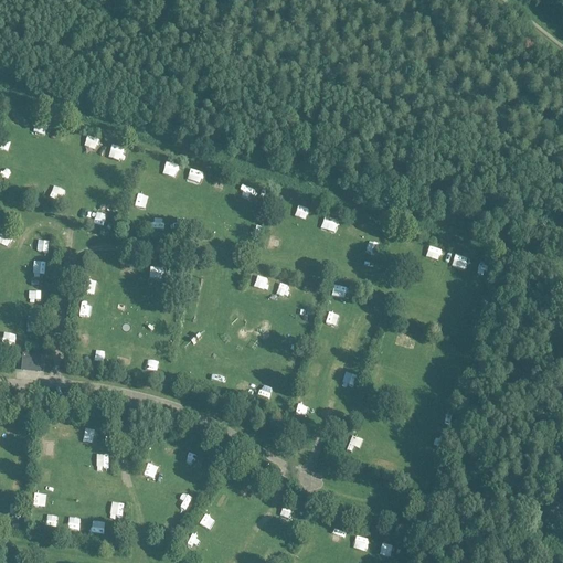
[(8,119),(19,124),(22,117),(10,113),(8,119)]
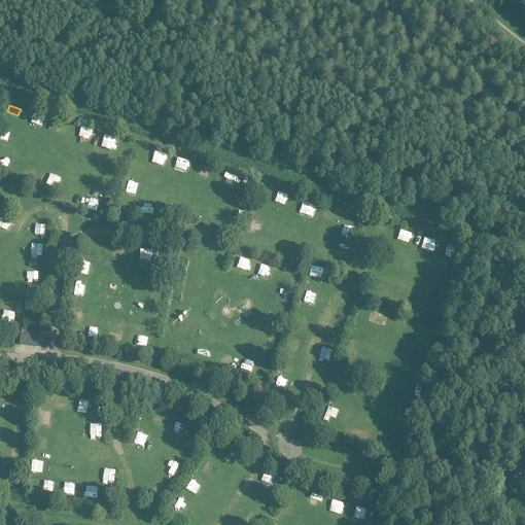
[(53,132),(64,134),(66,123),(56,120),(53,132)]
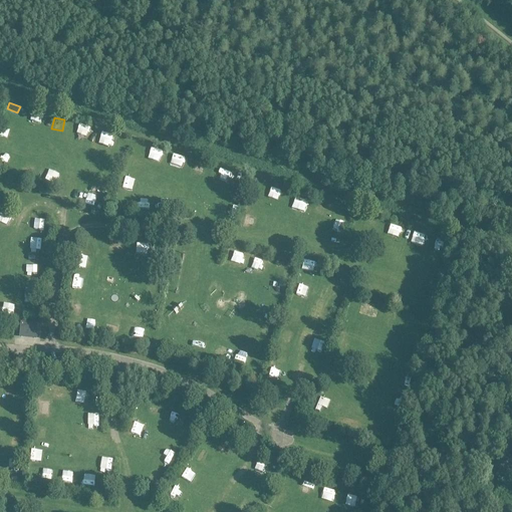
[(76,125),(75,130),(86,134),(88,130),(76,125)]
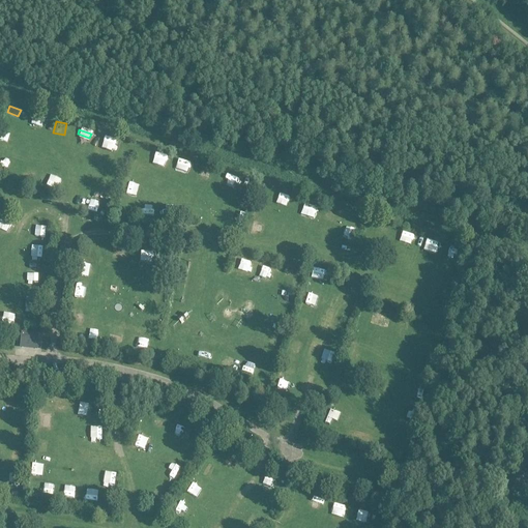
[(0,144),(6,146),(9,136),(0,132),(0,144)]
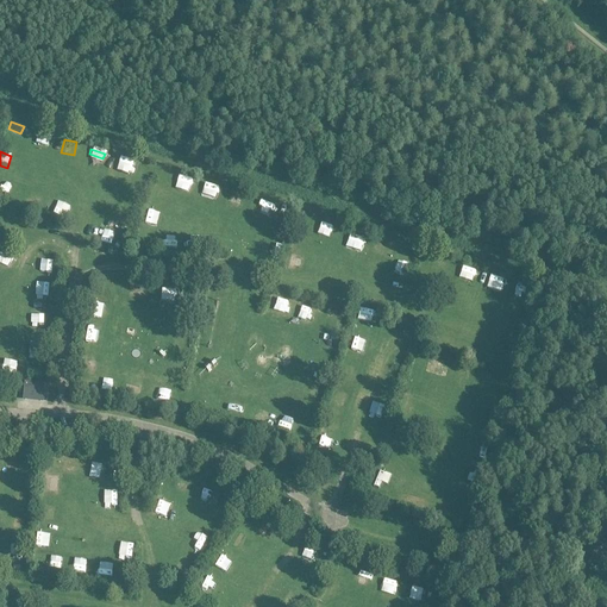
[(179,174),(175,185),(191,189),(194,177),(179,174)]
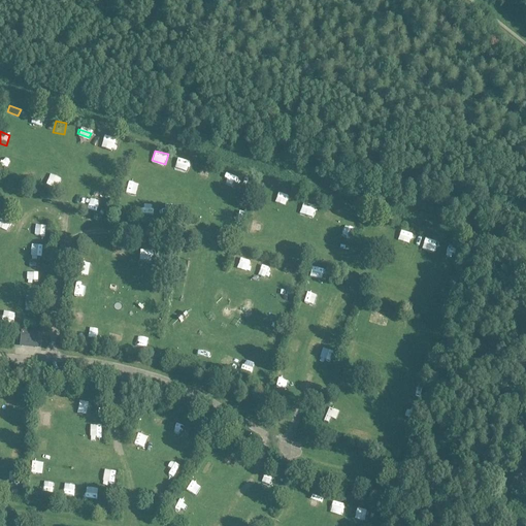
[(112,157),(111,167),(124,169),(125,159),(112,157)]
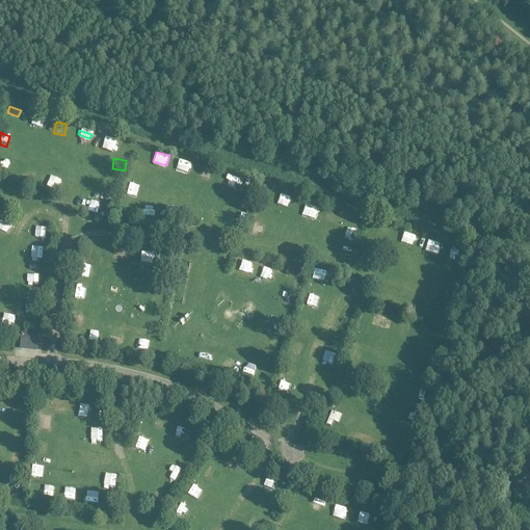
[(181,162),(177,170),(186,175),(190,165),(181,162)]
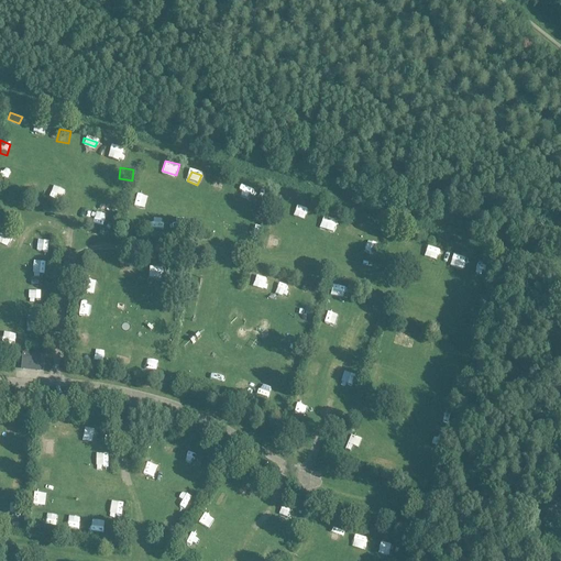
[(18,184),(15,188),(29,193),(30,187),(18,184)]
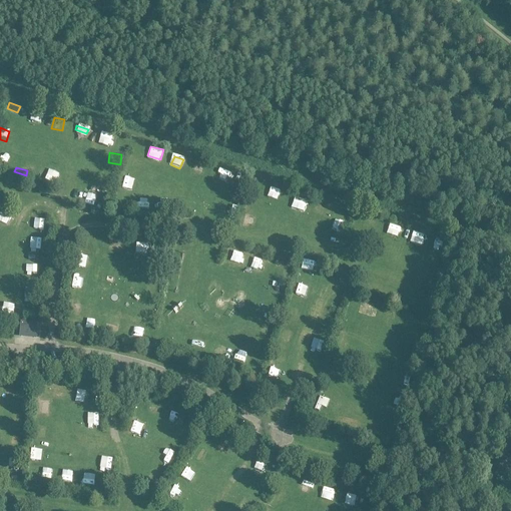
[(231,175),(232,170),(219,167),(217,172),(231,175)]
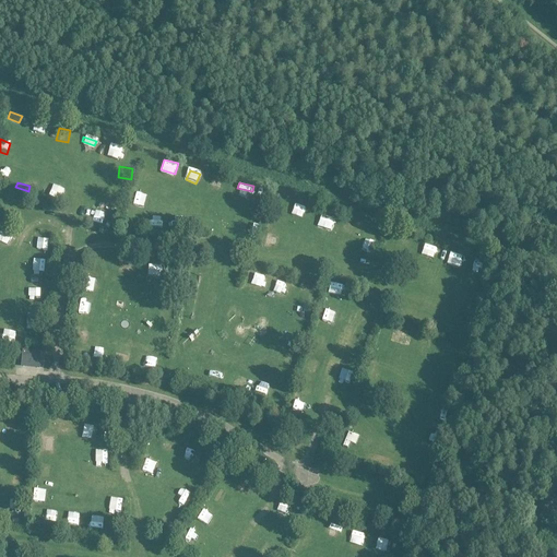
[(132,209),(138,210),(141,197),(135,196),(132,209)]
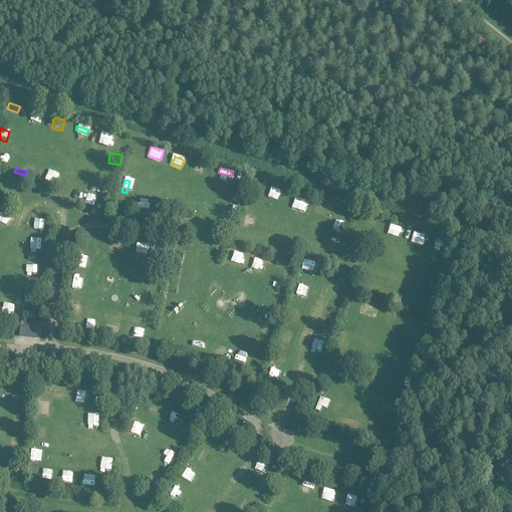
[(105,185),(102,192),(108,195),(111,187),(105,185)]
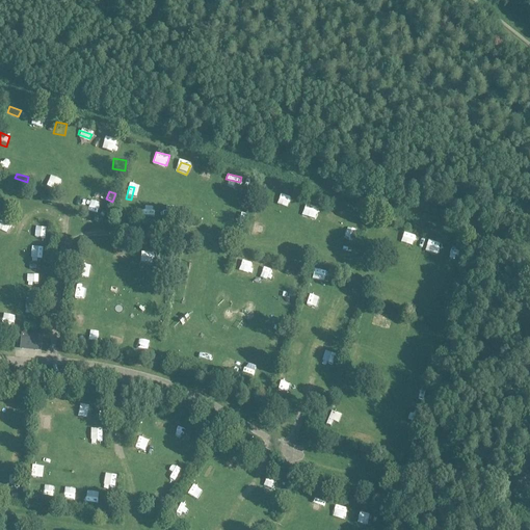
[(280,193),(276,202),(286,205),(289,196),(280,193)]
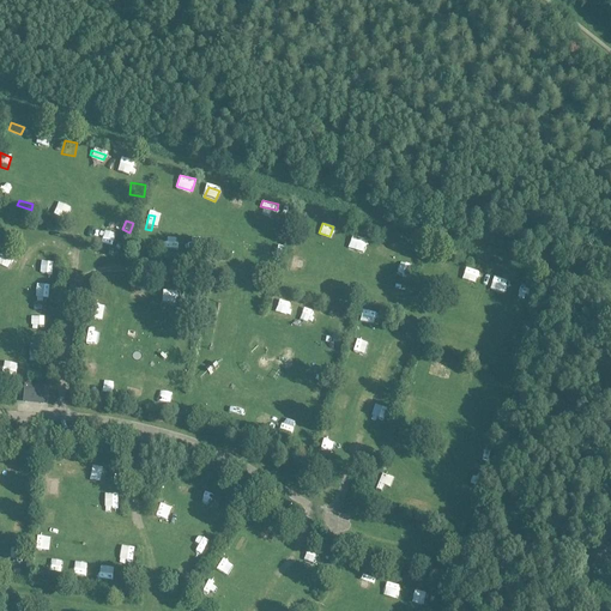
[(297,233),(294,244),(306,248),(309,236),(297,233)]
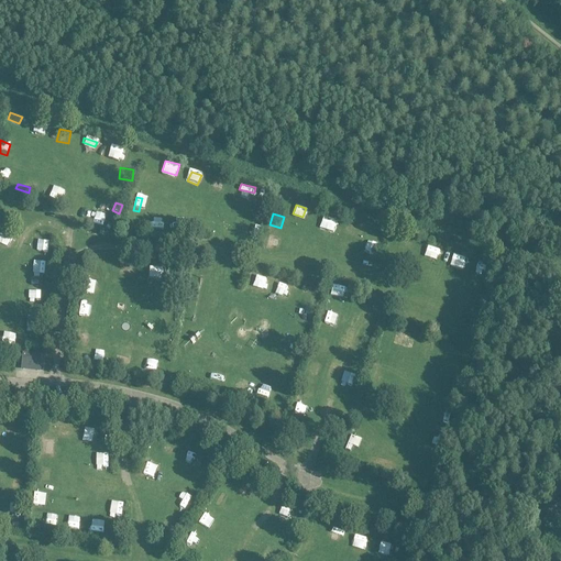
[(199,221),(199,232),(213,232),(212,220),(199,221)]
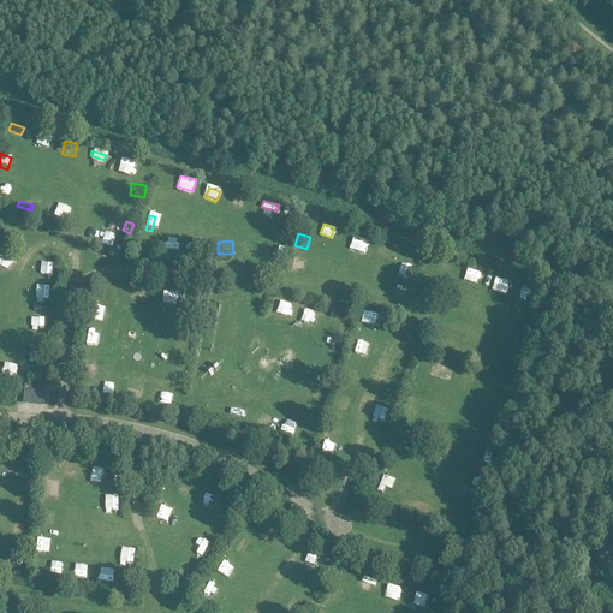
[(378,240),(374,253),(390,257),(393,245),(378,240)]
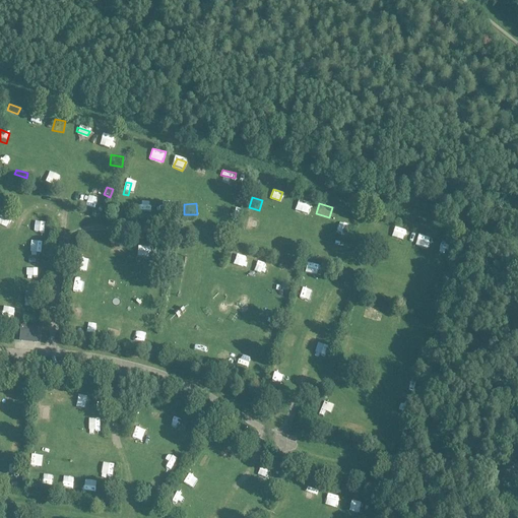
[(373,218),(369,228),(381,233),(384,223),(373,218)]
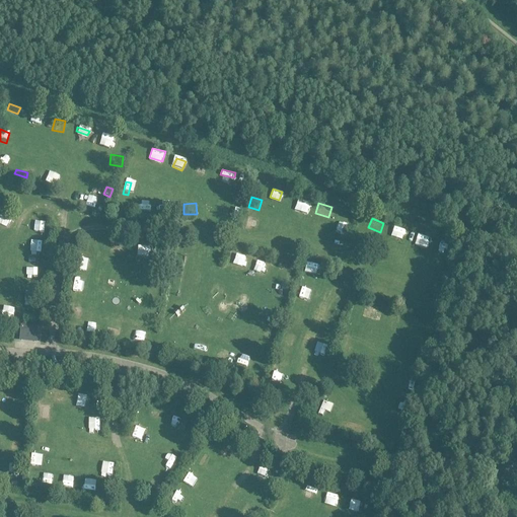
[(242,230),(252,232),(254,221),(244,219),(242,230)]
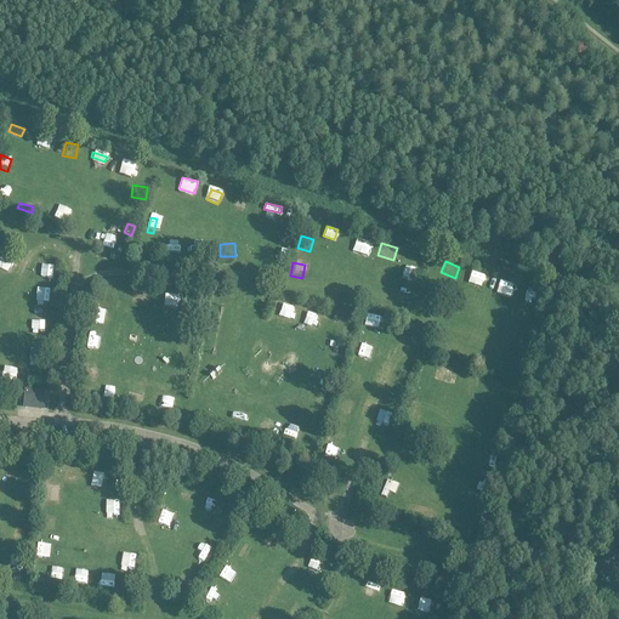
[(43,263),(41,277),(56,278),(57,266),(43,263)]
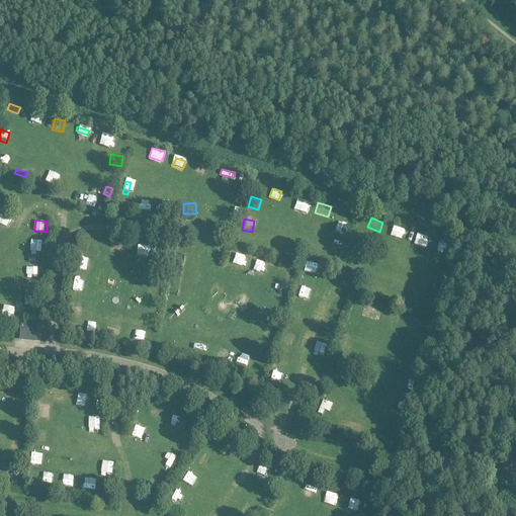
[(336,232),(345,235),(349,226),(340,222),(336,232)]
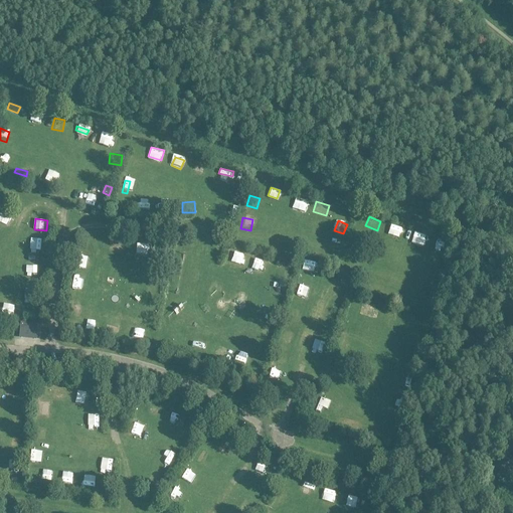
[(390,234),(400,237),(403,228),(393,225),(390,234)]
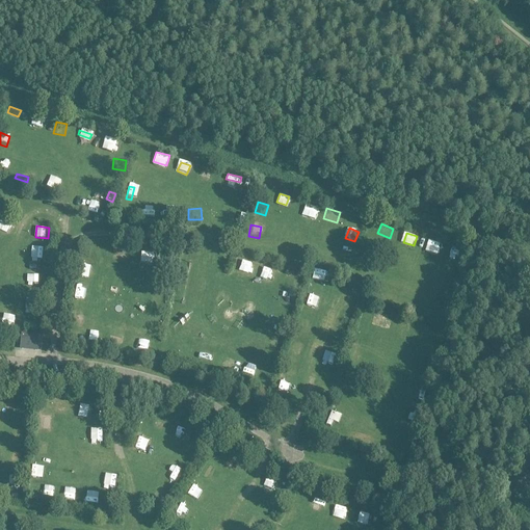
[(32,247),(31,256),(42,258),(43,249),(32,247)]
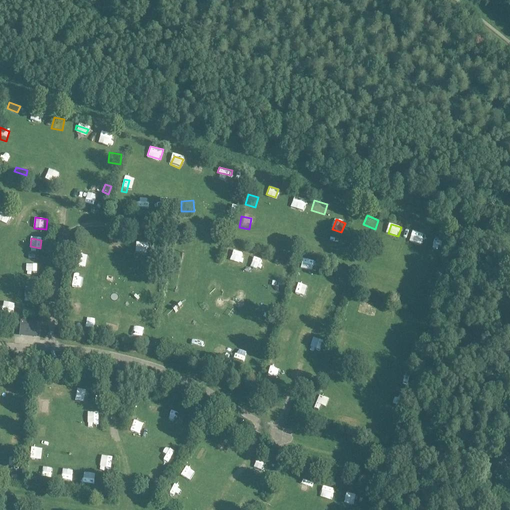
[(356,249),(358,241),(349,238),(346,246),(356,249)]
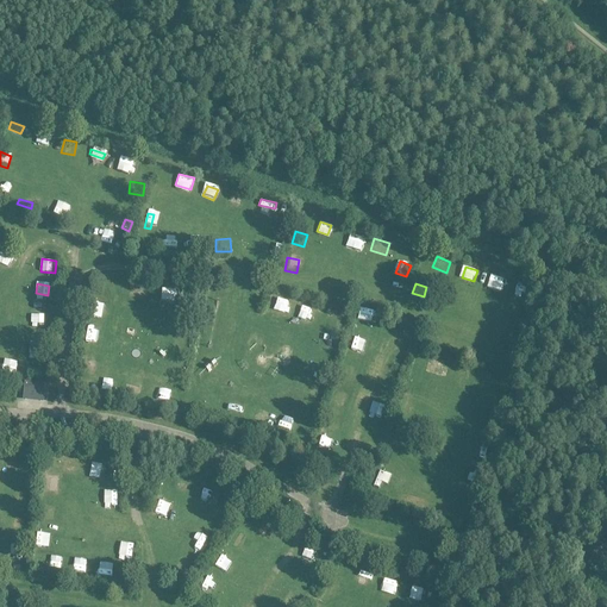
[(144,298),(144,286),(129,286),(129,298),(144,298)]
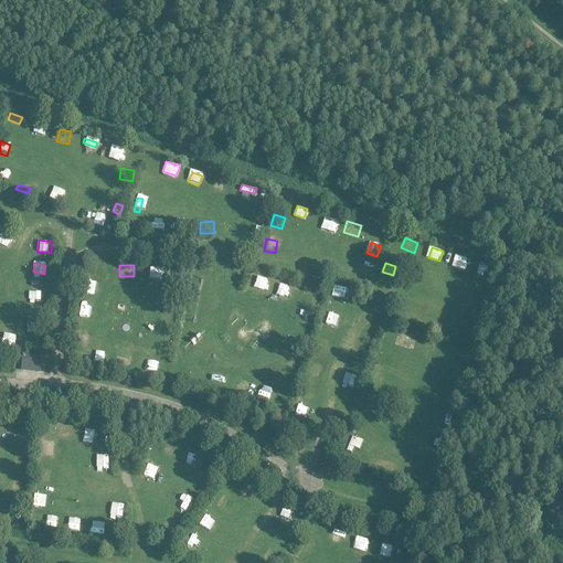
[(255,278),(251,286),(261,291),(265,284),(255,278)]
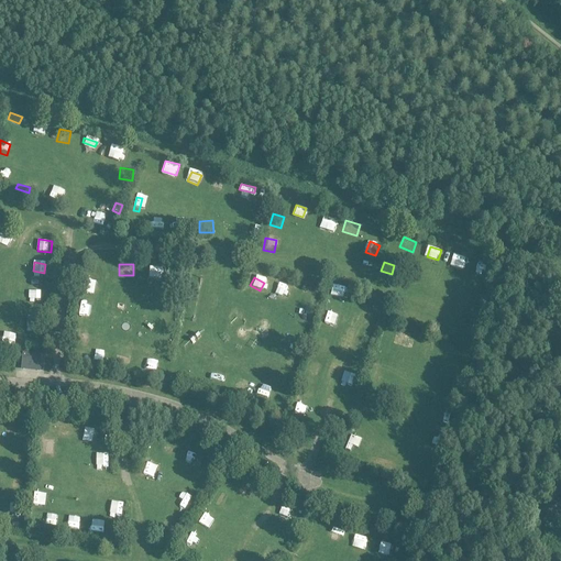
[(97,297),(98,286),(88,285),(87,295),(97,297)]
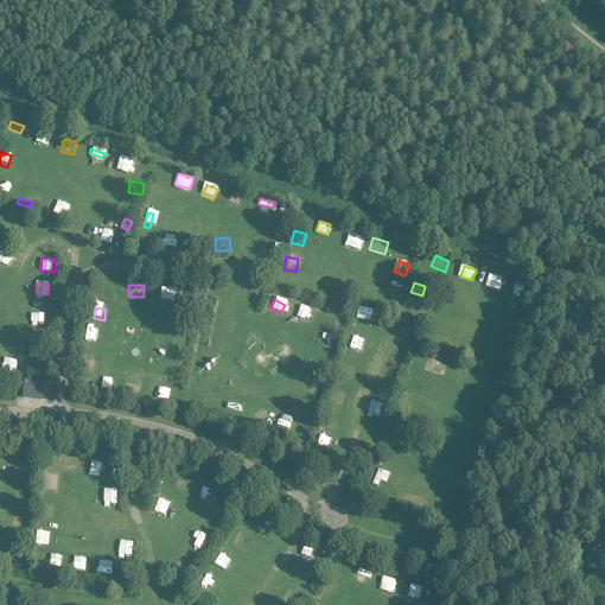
[(297,317),(311,322),(314,312),(299,307),(297,317)]
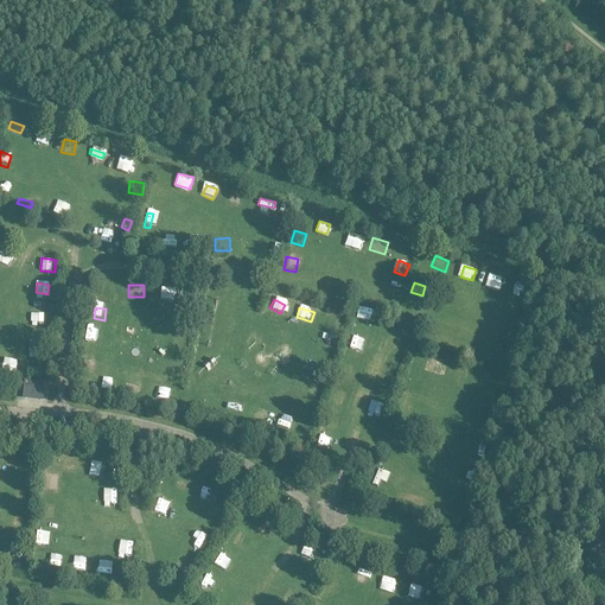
[(371,326),(374,314),(364,311),(361,323),(371,326)]
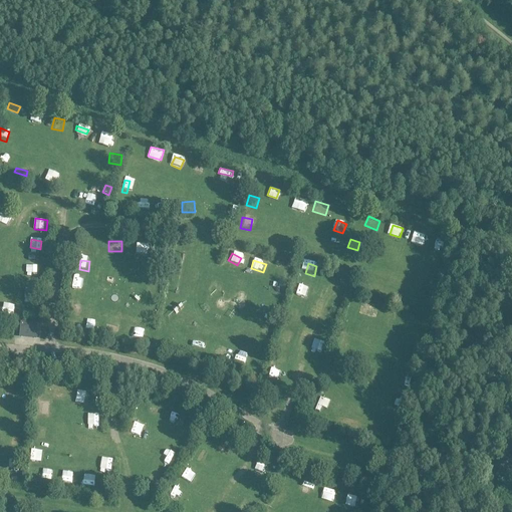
[(36,276),(37,264),(26,264),(25,275),(36,276)]
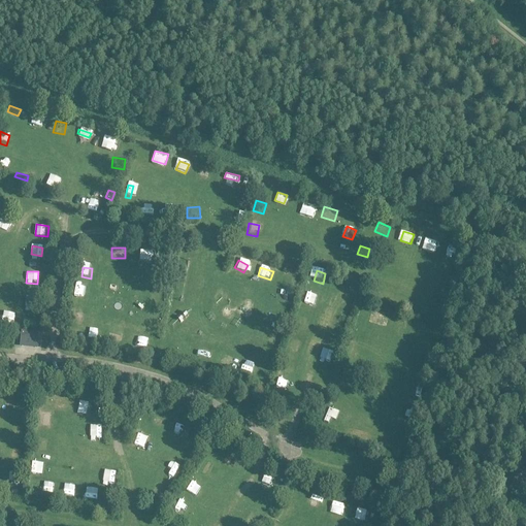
[(296,290),(296,278),(286,278),(285,289),(296,290)]
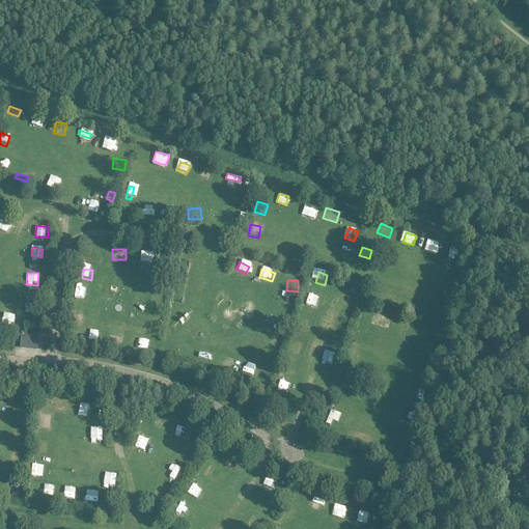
[(353,302),(357,293),(352,290),(347,300),(353,302)]
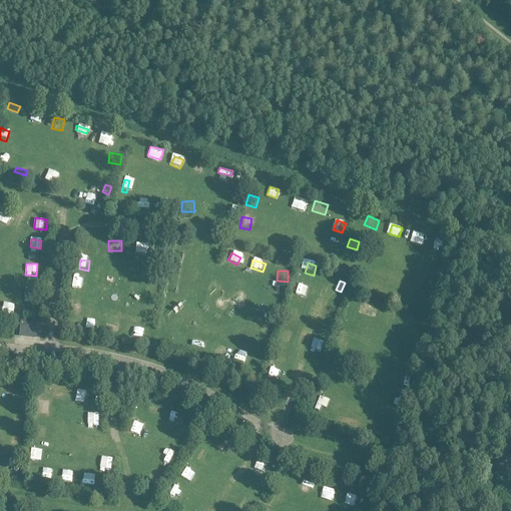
[(372,281),(369,291),(379,294),(382,284),(372,281)]
